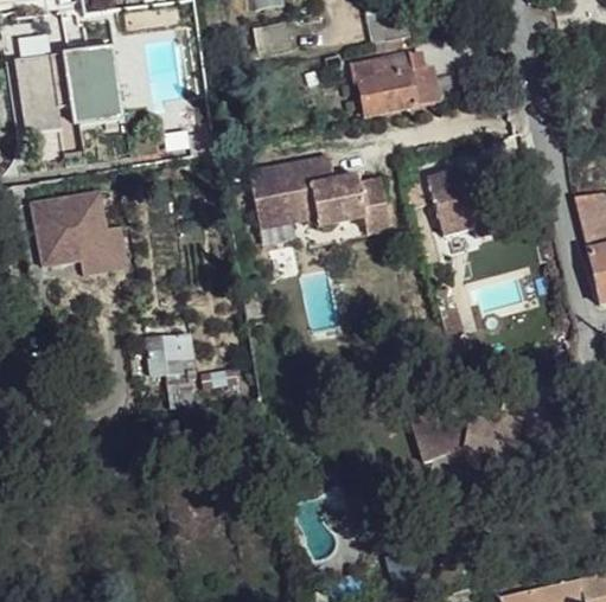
[(56,0),(57,13),(82,8),(81,0),(56,0)]
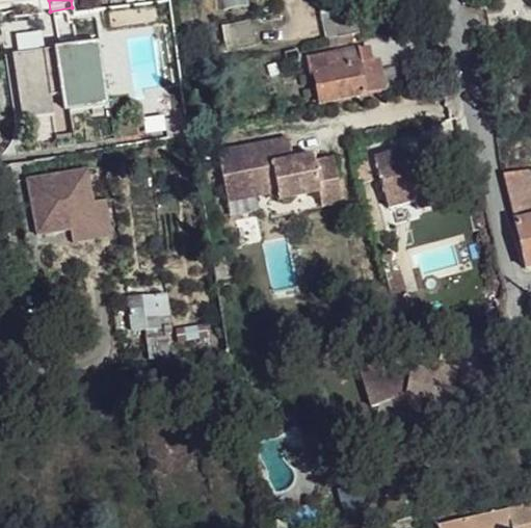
[(318,0),(320,8),(332,6),(333,5),(330,0),(318,0)]
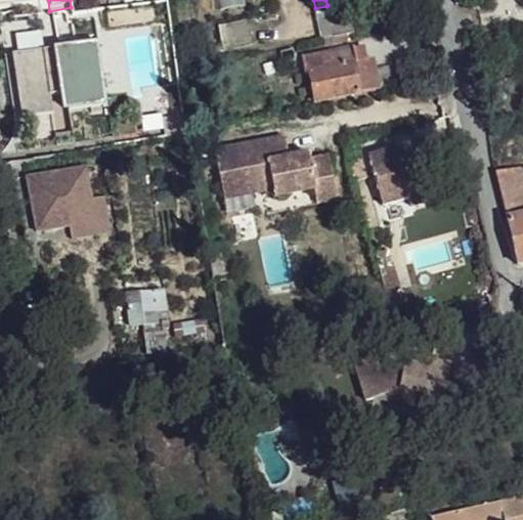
[(330,8),(339,6),(333,0),(325,0),(328,5),(327,6),(325,9),(330,8)]
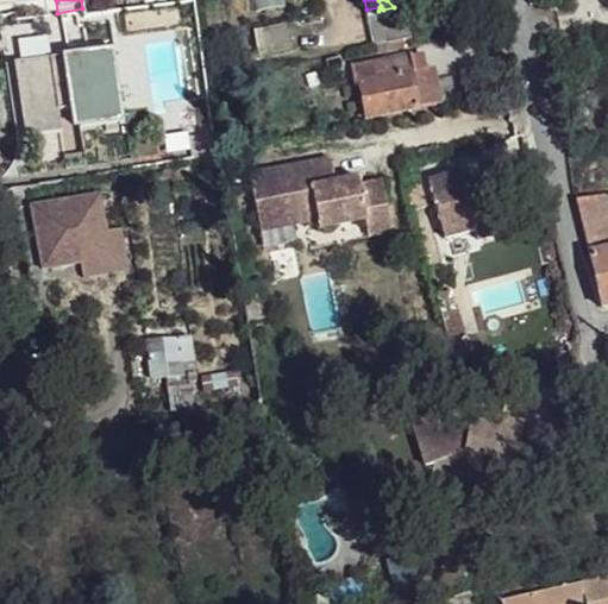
[(389,41),(419,35),(413,5),(394,7),(383,10),(389,41)]
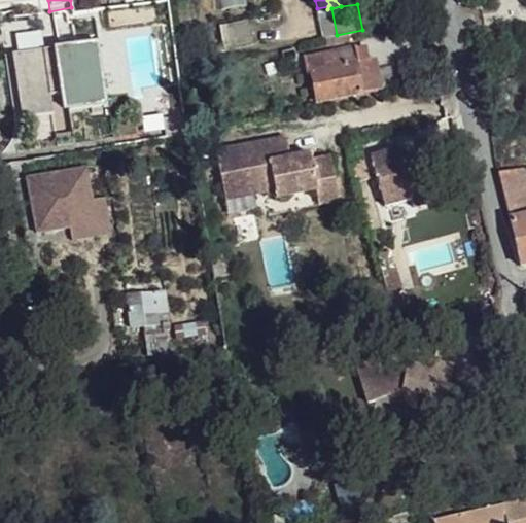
[(323,37),(337,35),(331,8),(327,9),(328,6),(317,8),(323,37)]
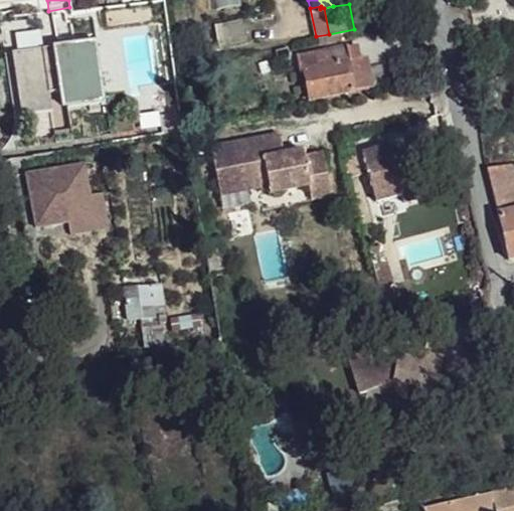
[(329,34),(327,34),(328,40),(343,37),(341,32),(329,34)]
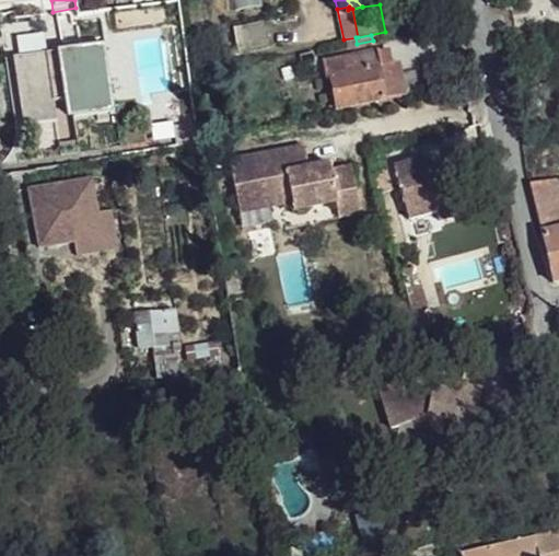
[(47,49),(19,54),(30,122),(57,117),(55,99),(70,96),(73,115),(114,108),(103,41),(63,47),(65,54),(48,57),(47,49)]
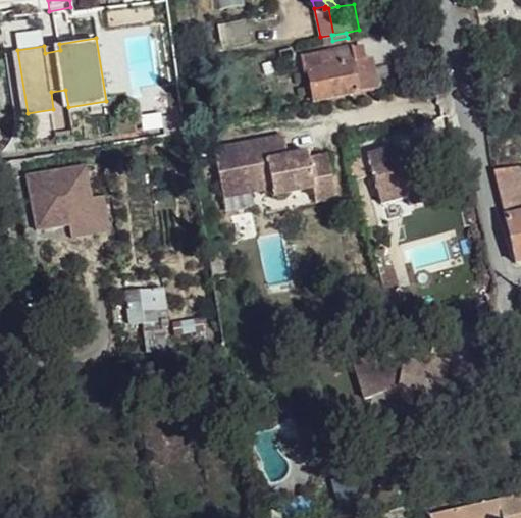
[(59,44),(44,46),(45,53),(60,50),(59,44)]
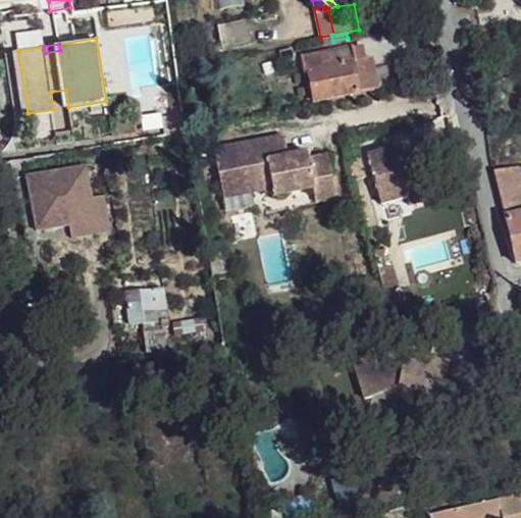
[(363,44),(348,46),(351,60),(351,61),(358,89),(358,91),(378,86),(372,56),(366,57),(363,44)]
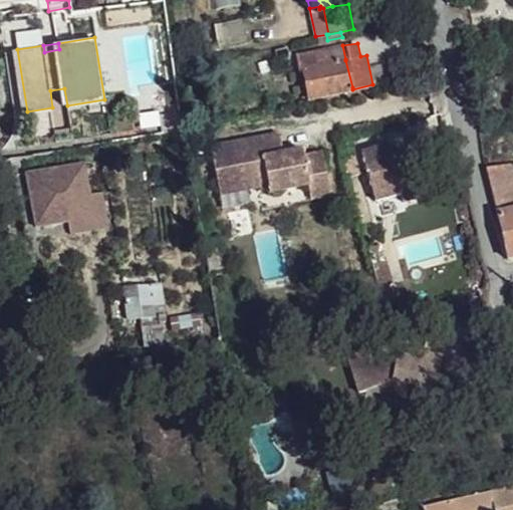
[(315,51),(318,64),(345,59),(342,45),(315,51)]
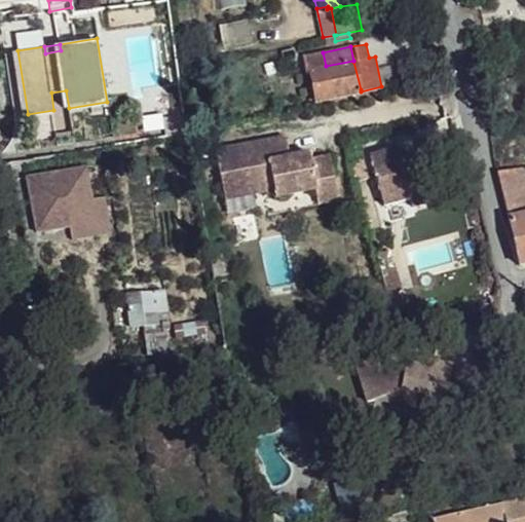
[(283,61),(296,59),(293,48),(280,50),(283,61)]
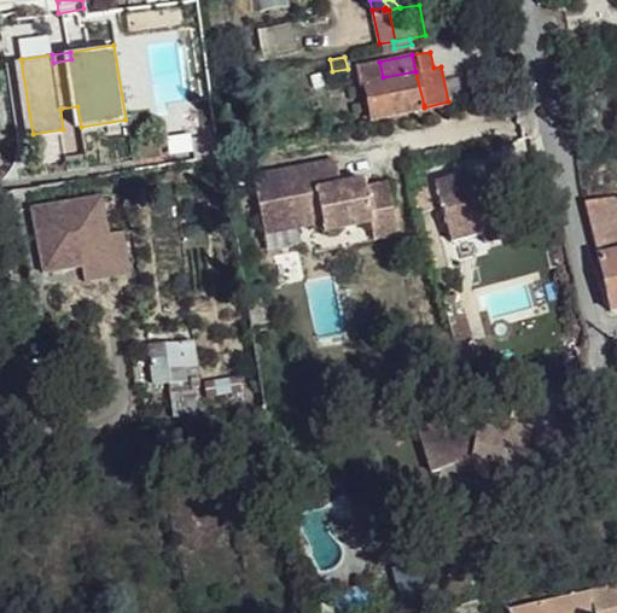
[(383,77),(379,62),(355,66),(360,82),(365,81),(383,77)]
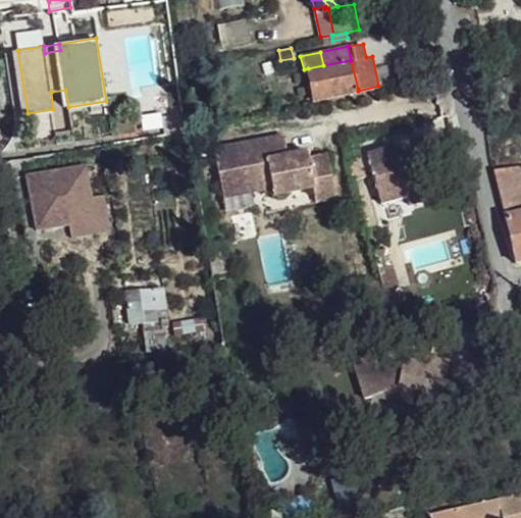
[(273,70),(271,60),(261,62),(265,73),(273,70)]
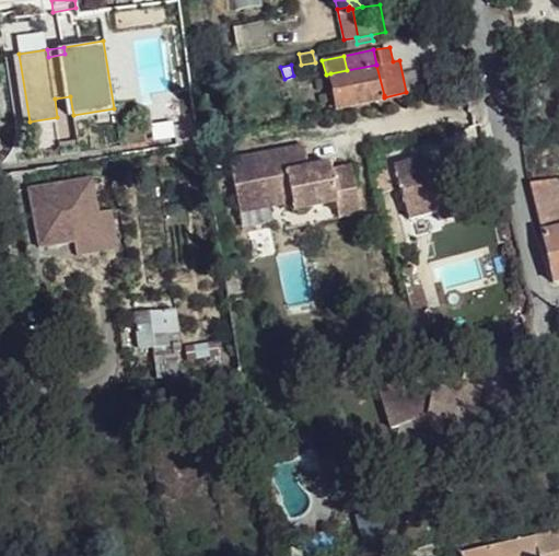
[(336,107),(384,97),(384,95),(376,66),(376,65),(347,70),(330,73),(336,107)]
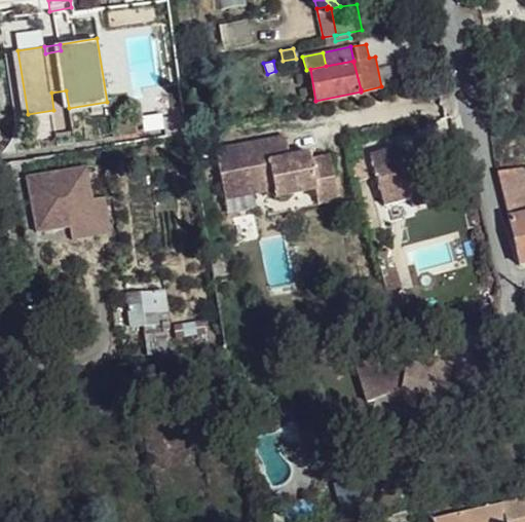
[(284,135),(213,148),(217,171),(245,164),(251,192),(272,187),(273,195),(313,187),(316,201),(336,197),(327,154),(308,157),(307,151),(288,155),(284,135)]
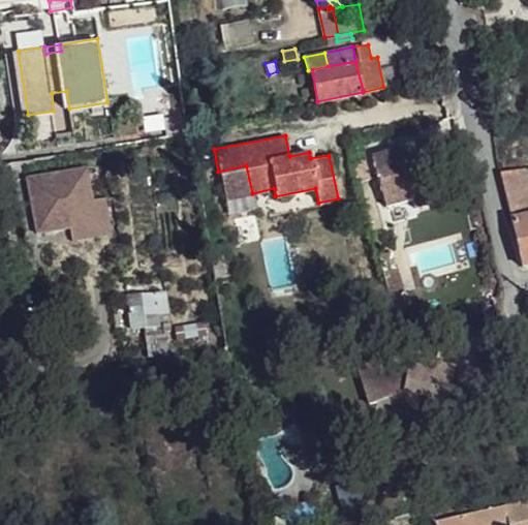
[(371,155),(385,206),(411,197),(414,207),(436,201),(421,147),(400,153),(398,148),(371,155)]
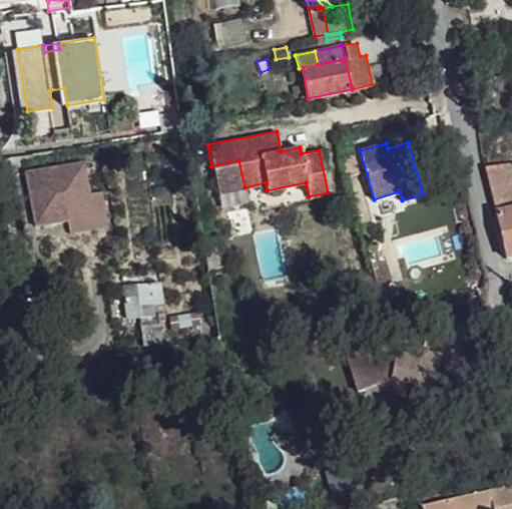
[(84,159),(24,171),(34,225),(67,219),(94,213),(90,192),(84,159)]
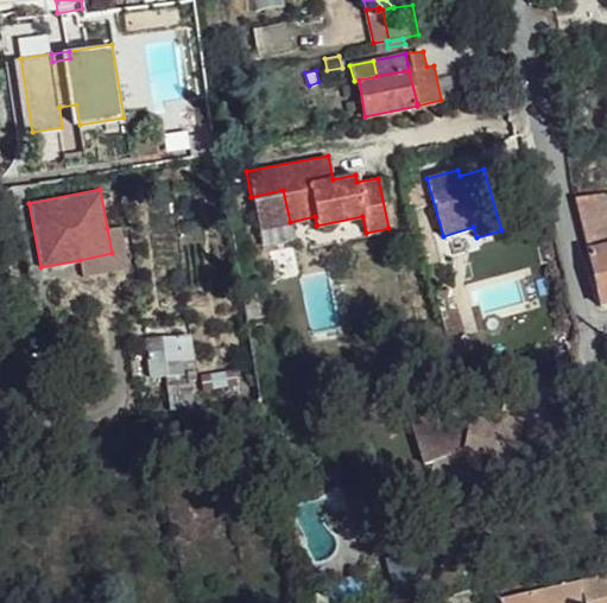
[(283,190),(251,197),(258,229),(290,222),(283,190)]
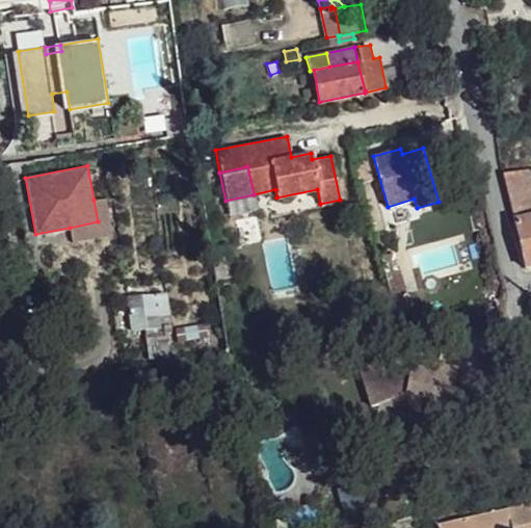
[(507,193),(513,219),(530,215),(530,178),(529,167),(502,172),(507,193)]
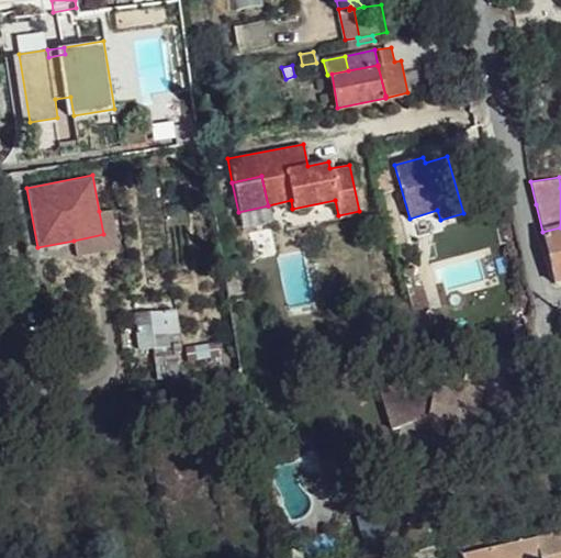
[(103,234),(74,241),(77,254),(119,246),(111,209),(99,211),(103,234)]
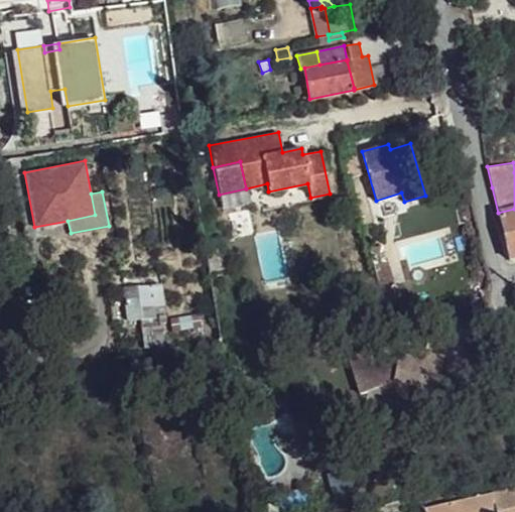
[(509,258),(514,257),(514,209),(498,213),(509,258)]
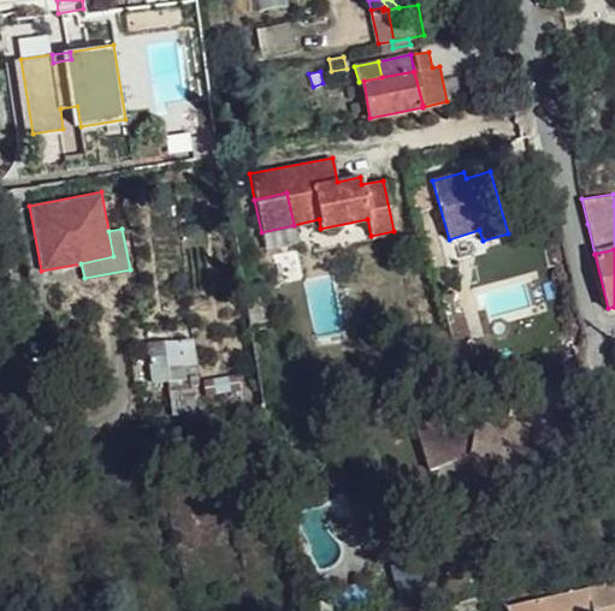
[(445,314),(453,342),(467,338),(471,337),(462,310),(445,314)]
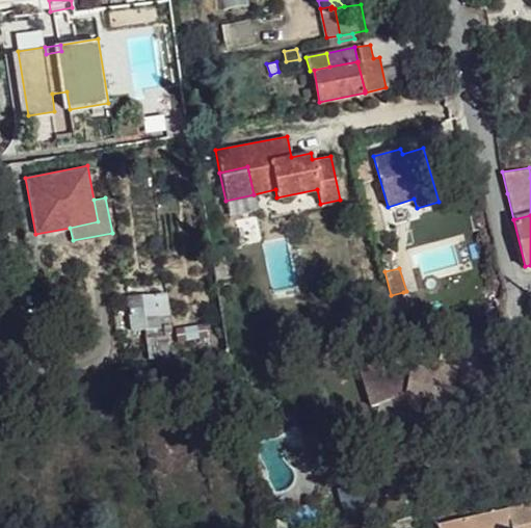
[(391,295),(395,310),(406,307),(403,292),(391,295)]
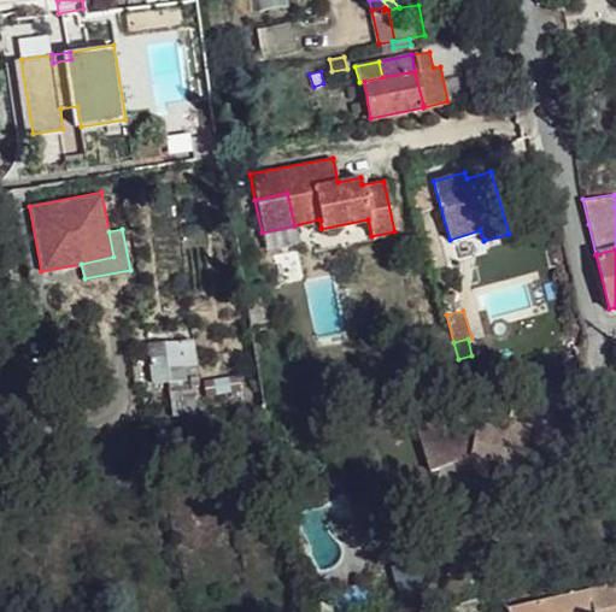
[(198,386),(192,340),(148,345),(152,383),(168,382),(169,389),(198,386)]
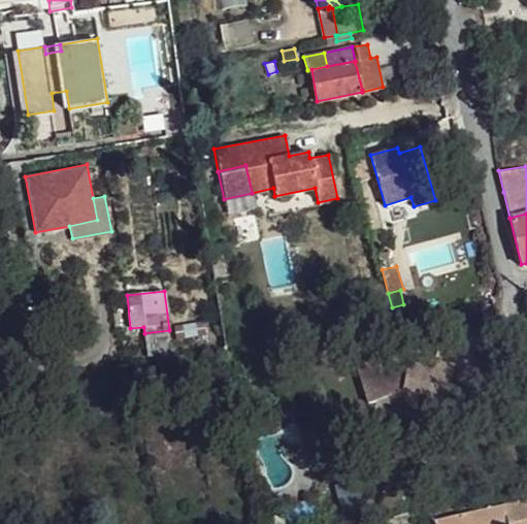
[(203,318),(173,324),(175,338),(206,332),(203,318)]
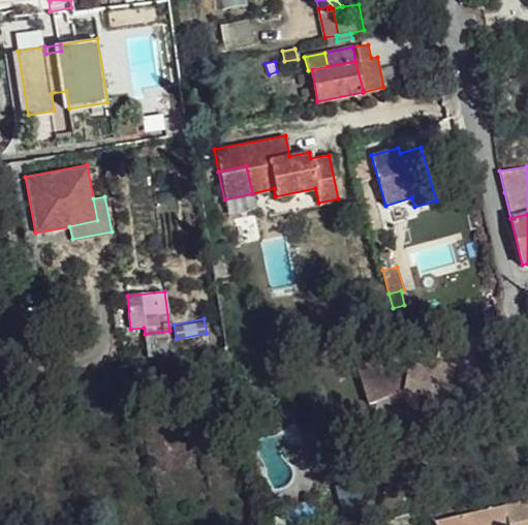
[(402,349),(356,365),(369,402),(377,399),(400,391),(426,395),(423,408),(443,412),(453,366),(433,362),(431,370),(406,364),(403,356),(402,349)]
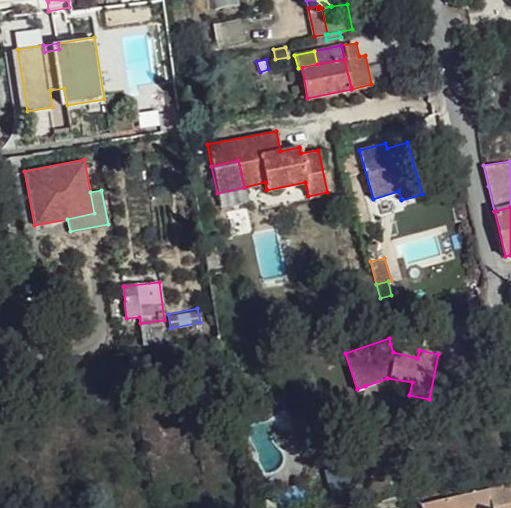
[(393,352),(417,358),(419,350),(390,344),(393,352)]
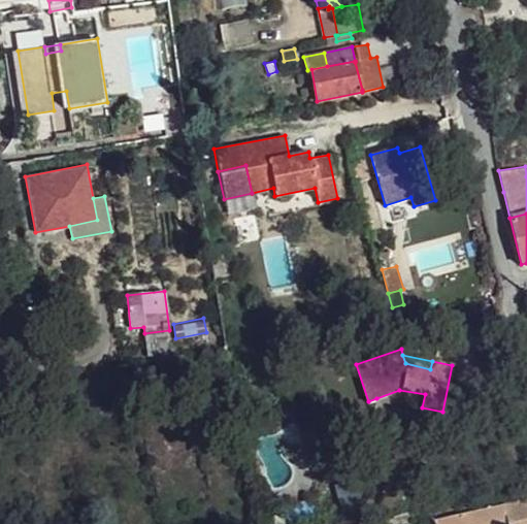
[(399,390),(376,398),(422,407),(425,394),(399,390)]
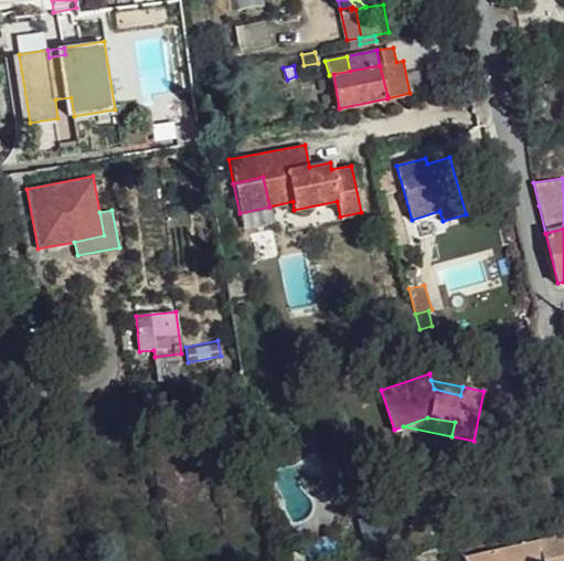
[(383,512),(351,519),(354,540),(387,535),(383,512)]
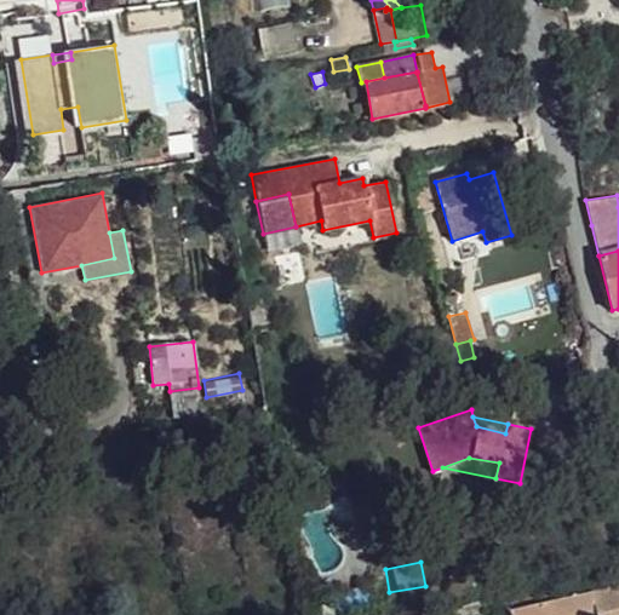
[(618,614),(618,584),(510,609),(510,614),(618,614)]
